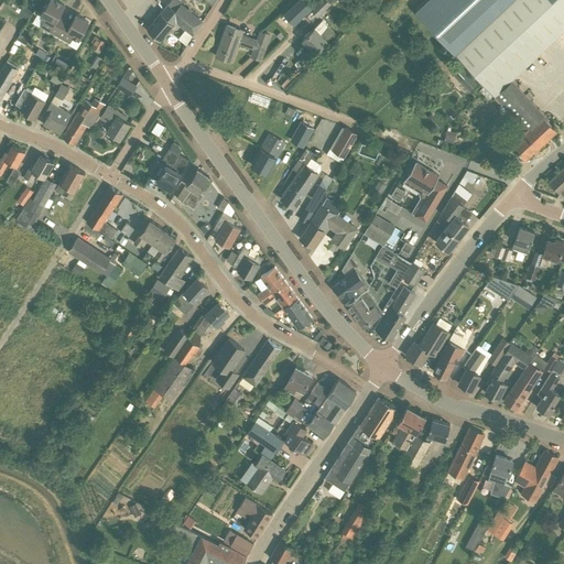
[(57,34),(65,21),(57,18),(65,6),(55,0),(50,0),(46,8),(45,7),(41,14),(46,18),(41,25),(57,34)]
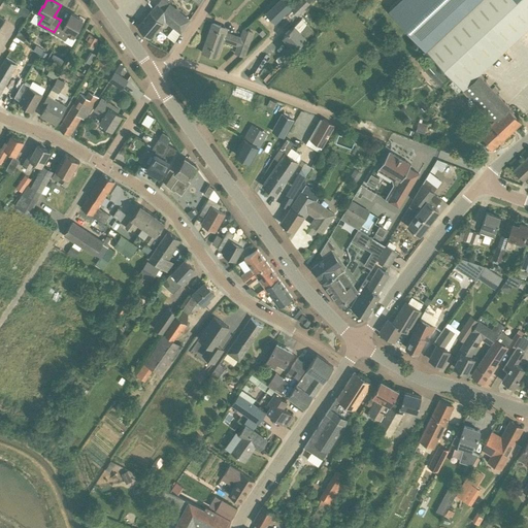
[(160,0),(157,4),(168,13),(165,17),(166,18),(164,20),(165,21),(182,32),(190,20),(169,3),(171,0),(160,0)]
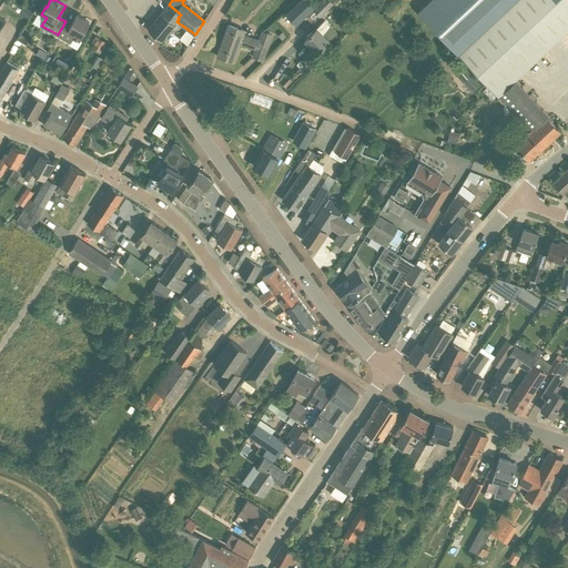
[(295,24),(312,8),(304,0),(300,0),(285,16),(295,24)]
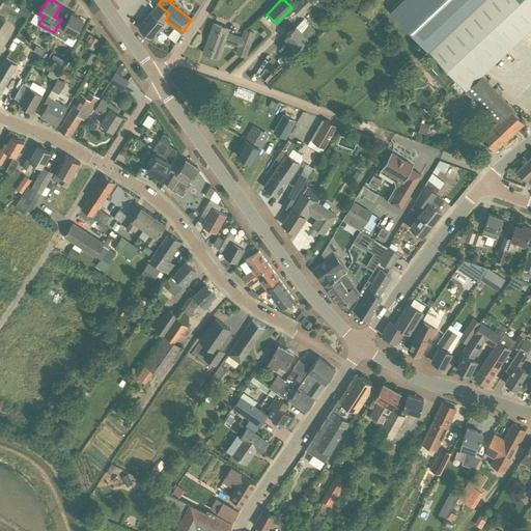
[(311,3),(308,0),(302,0),(294,8),(300,15),(311,3)]
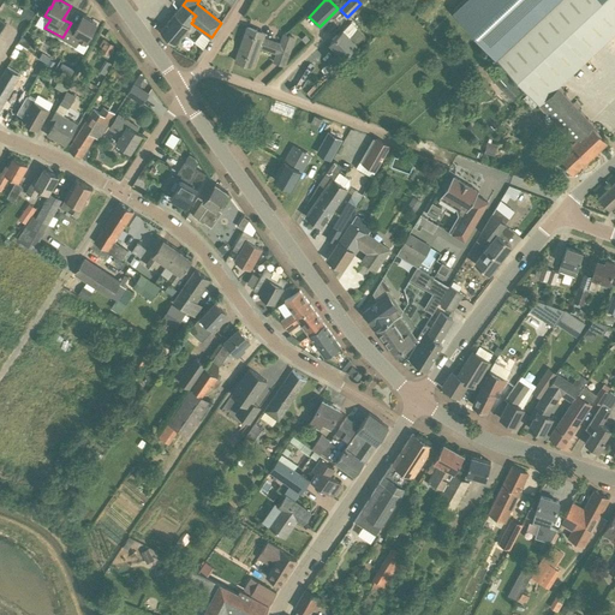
[(495,57),(555,0),(464,0),(452,11),(495,57)]
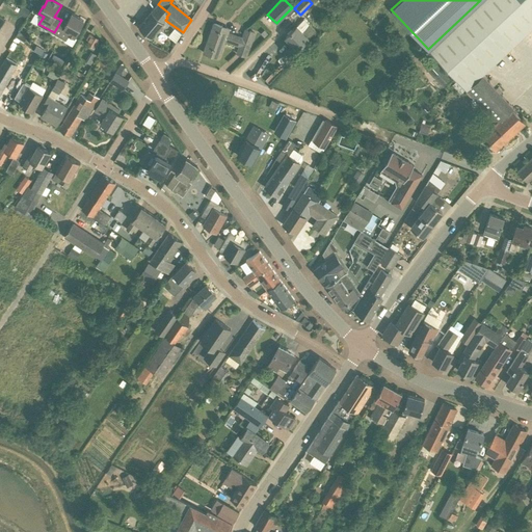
[(483,75),(481,74),(531,26),(531,0),(480,0),(428,49),(467,90),(483,75)]
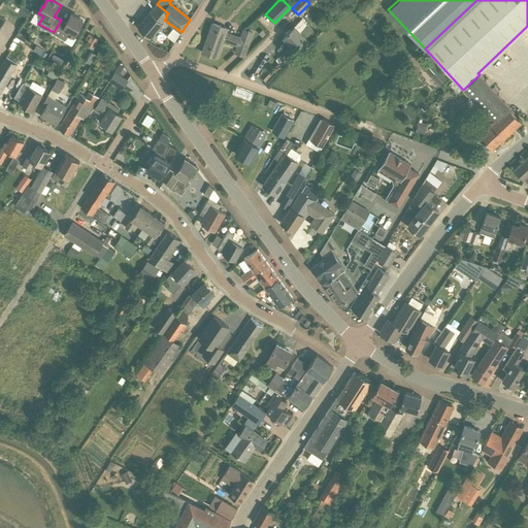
[(157,4),(138,27),(151,38),(165,21),(164,20),(166,18),(165,17),(168,13),(157,4)]
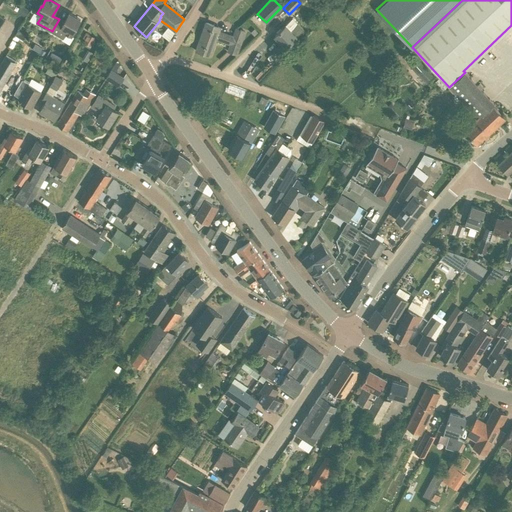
[(18,12),(19,12),(26,17),(30,10),(22,5),(20,8),(18,12)]
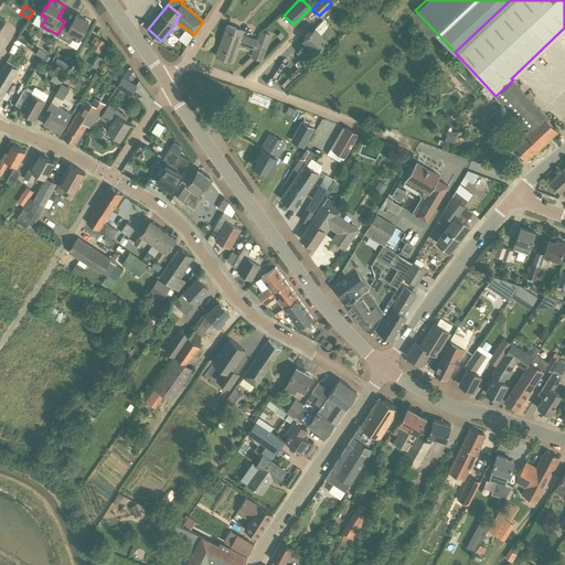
[(89,21),(76,14),(71,24),(65,21),(57,34),(70,42),(74,35),(80,39),(89,21)]
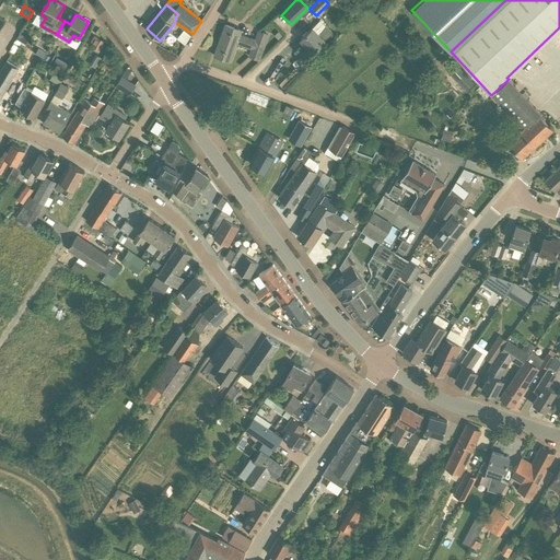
[(319,21),(301,39),(313,51),(325,41),(324,41),(331,33),(319,21)]
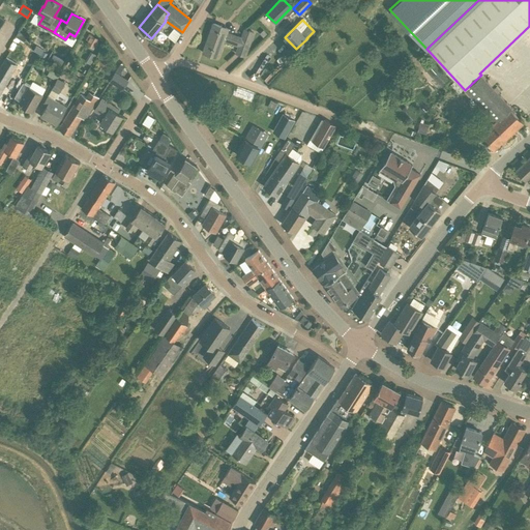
[(251,40),(242,37),(241,38),(227,33),(228,29),(213,24),(203,53),(217,58),(224,40),(238,46),(236,53),(245,57),(251,40)]
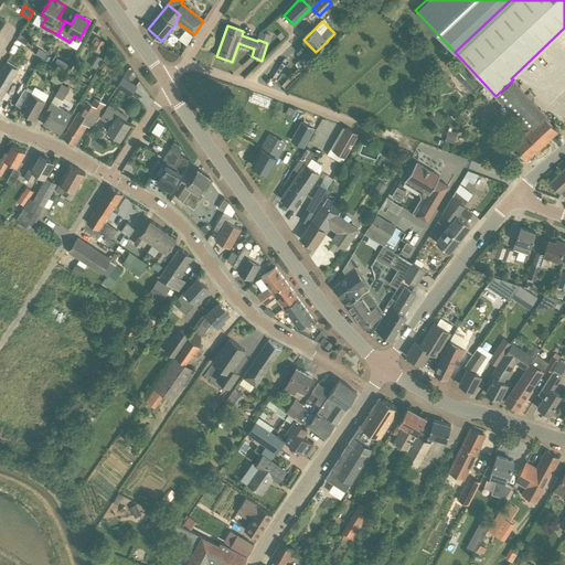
[(99,51),(102,46),(104,42),(98,39),(95,44),(93,48),(99,51)]
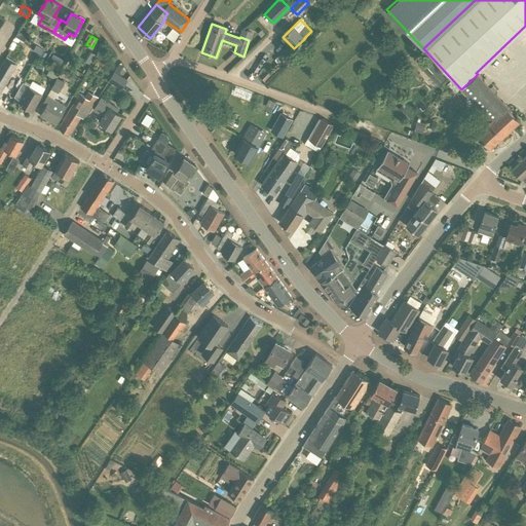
[(33,50),(36,51),(41,54),(44,49),(36,45),(33,50)]
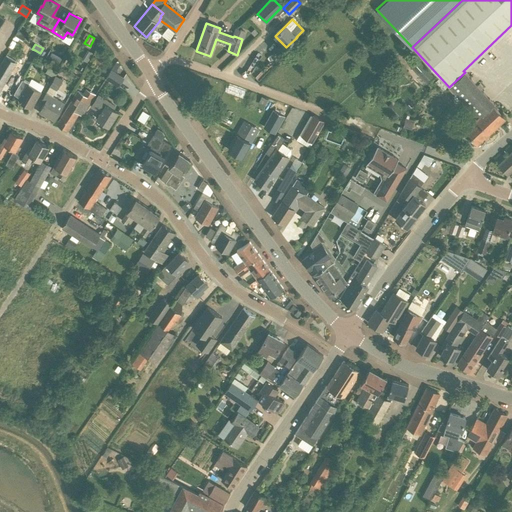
[(63,57),(52,52),(48,59),(59,64),(63,57)]
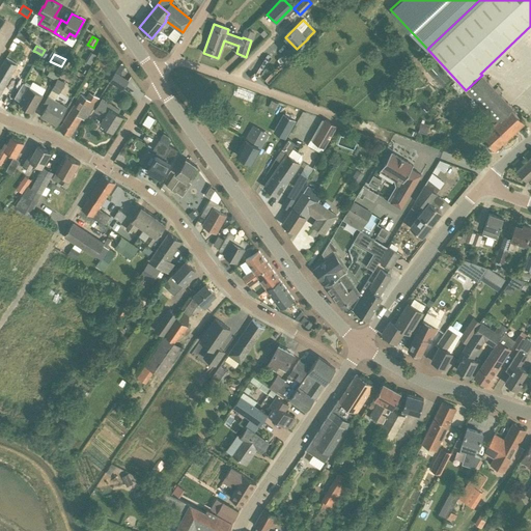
[(103,54),(99,65),(107,68),(111,57),(103,54)]
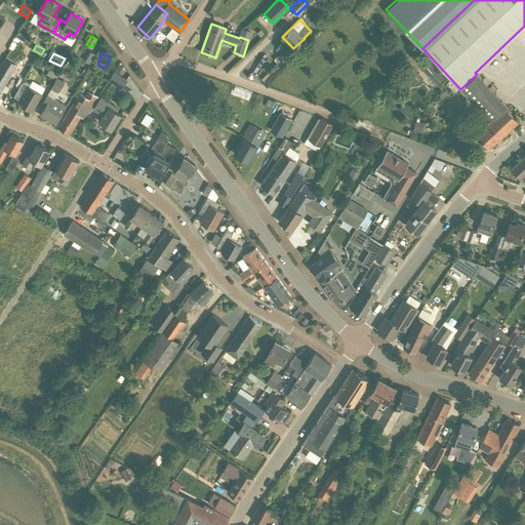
[(0,92),(12,73),(18,76),(24,68),(6,57),(0,67),(0,92)]
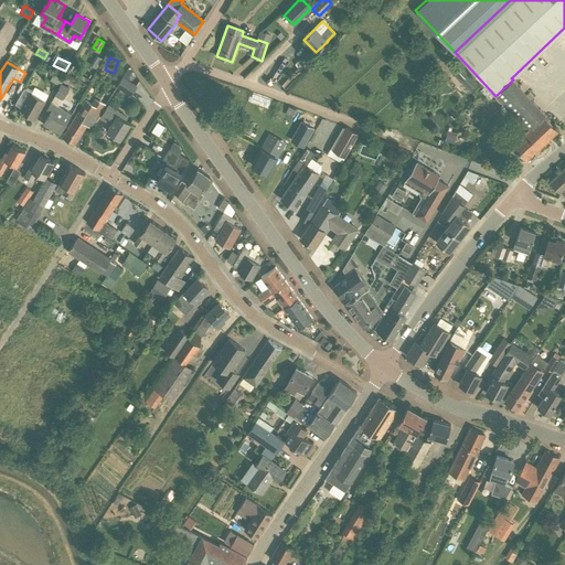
[(455,74),(470,91),(478,84),(462,66),(455,74)]
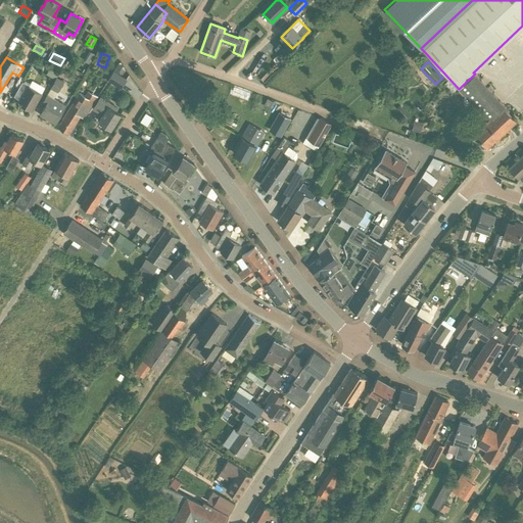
[(50,76),(56,79),(57,78),(59,73),(54,69),(50,76)]
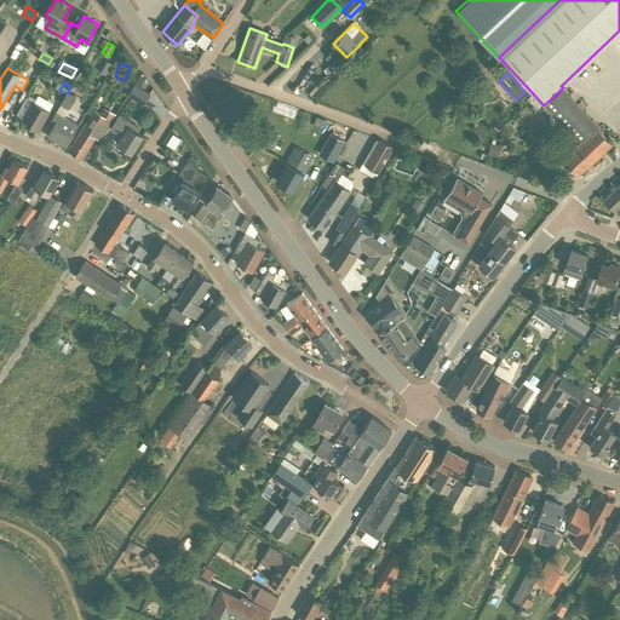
[(150,95),(136,84),(128,95),(144,104),(150,95)]
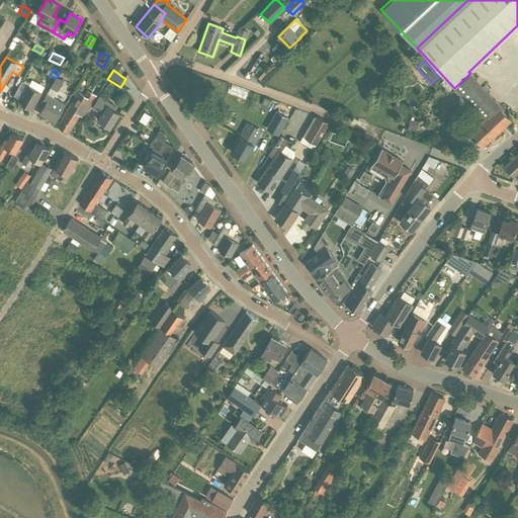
[(454,88),(467,102),(462,107),(469,114),(475,109),(485,119),(470,133),(483,145),(510,119),(499,107),(501,105),(470,73),(454,88)]
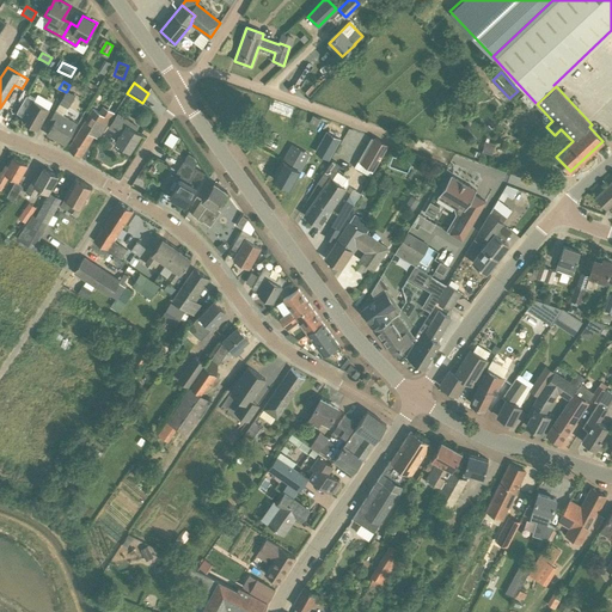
[(78,123),(63,115),(67,108),(68,108),(75,95),(67,91),(66,92),(55,111),(50,120),(54,122),(47,134),(66,145),(78,123)]
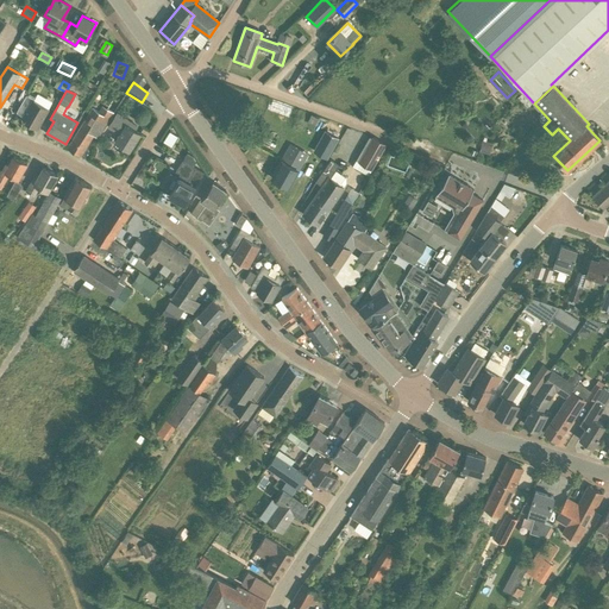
[(48,108),(33,101),(35,99),(26,94),(17,112),(27,119),(26,121),(37,129),(48,108)]
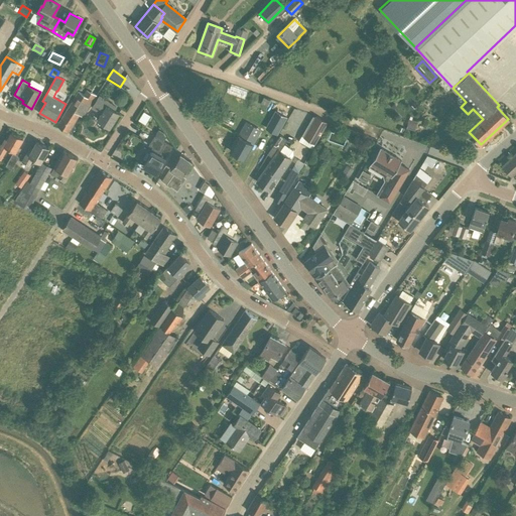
[(79,91),(57,125),(69,132),(80,114),(84,116),(91,104),(92,105),(97,95),(87,89),(84,94),(79,91)]
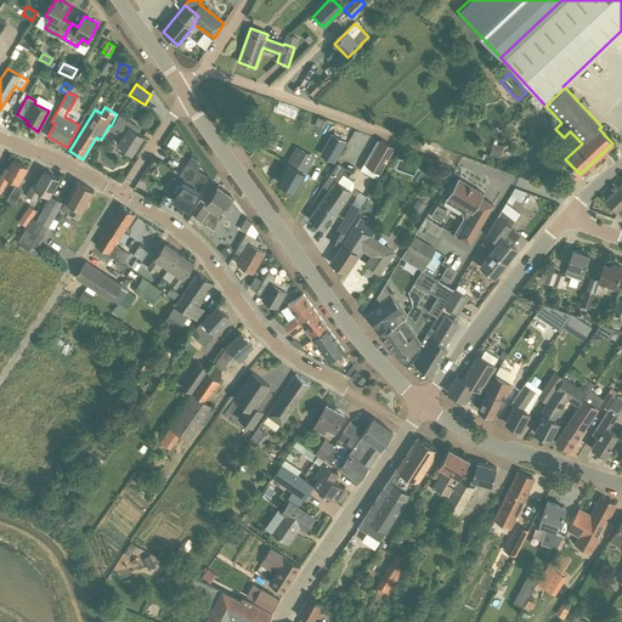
[(118,117),(111,129),(123,136),(118,143),(133,153),(143,136),(139,133),(141,129),(125,119),(119,116),(118,117)]
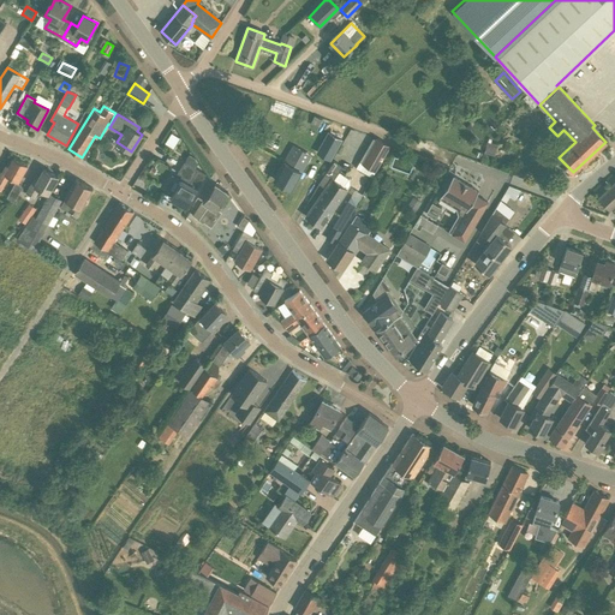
[(328,131),(317,153),(330,160),(342,139),(328,131)]
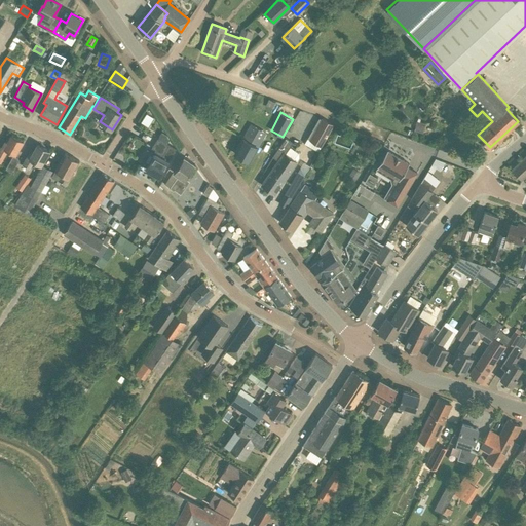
[(333,124),(324,119),(311,140),(321,145),(333,124)]
